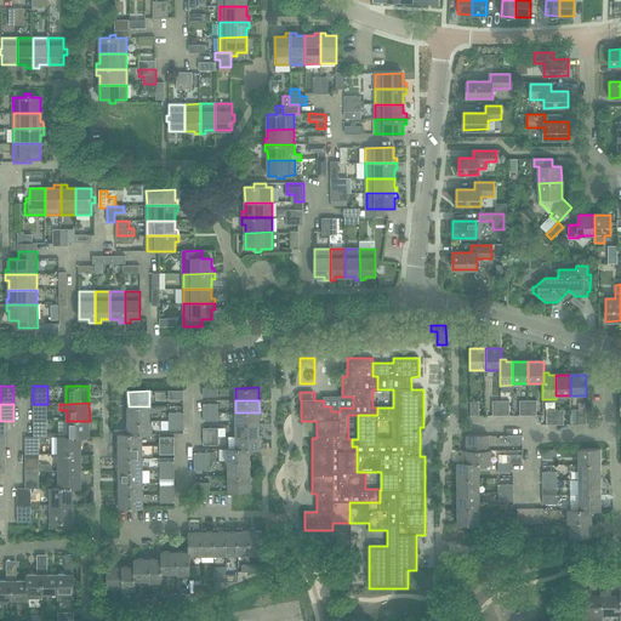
[(33,404),(34,421),(47,421),(47,404),(33,404)]
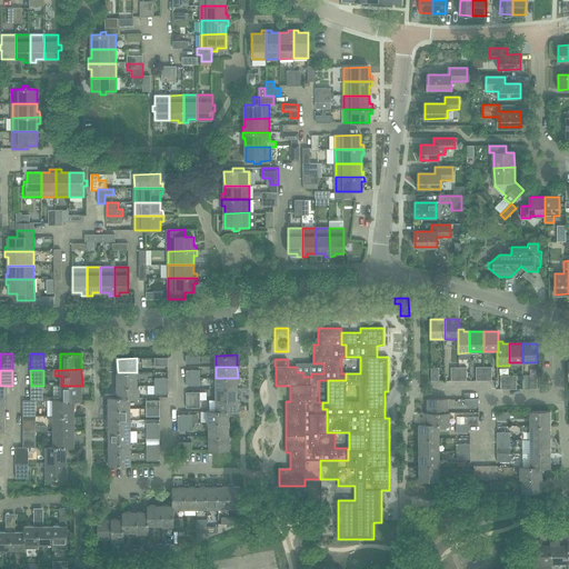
[(118,372),(118,387),(138,386),(137,372),(118,372)]
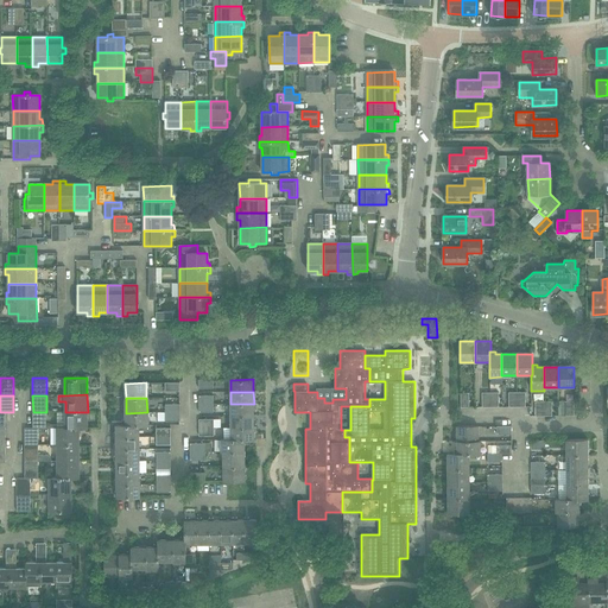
[(230,404),(230,416),(254,416),(254,404),(230,404)]
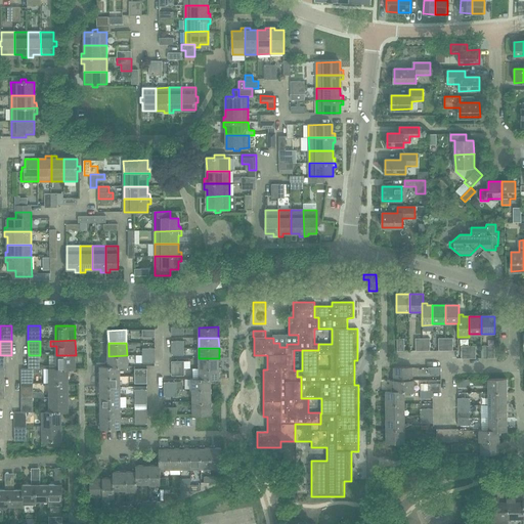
[(29,355),(29,368),(29,369),(33,369),(40,369),(40,355),(29,355)]
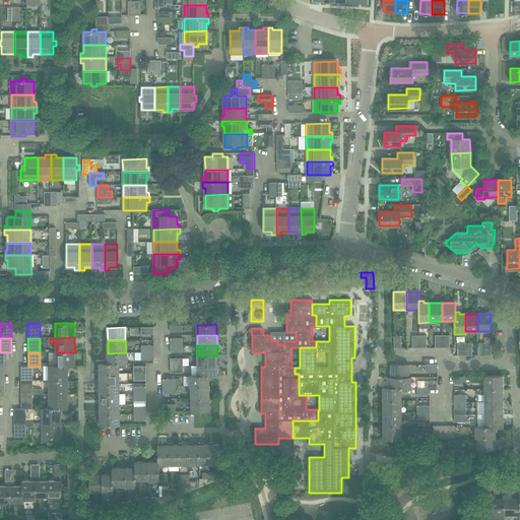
[(56,352),(56,367),(75,367),(75,352),(56,352)]
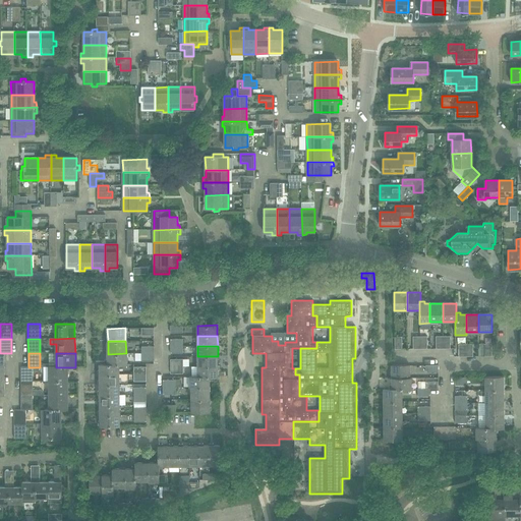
[(108,354),(108,364),(119,364),(127,364),(127,353),(126,353),(108,354)]
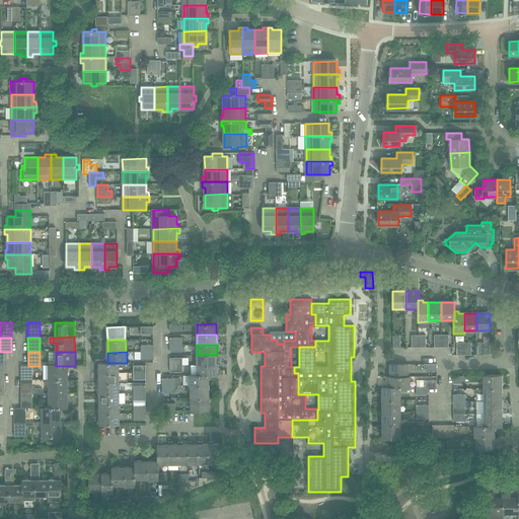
[(197,355),(197,365),(217,365),(217,355),(197,355)]
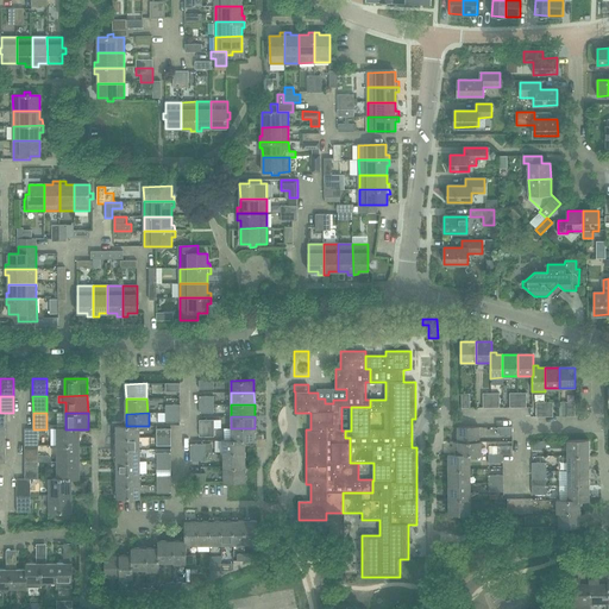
[(117,426),(117,439),(139,438),(139,426),(126,426),(117,426)]
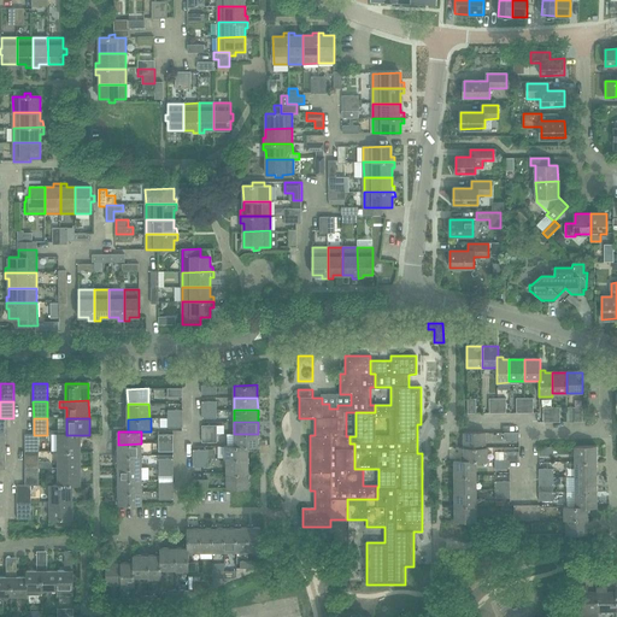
[(464,433),(464,448),(486,448),(486,433),(464,433)]
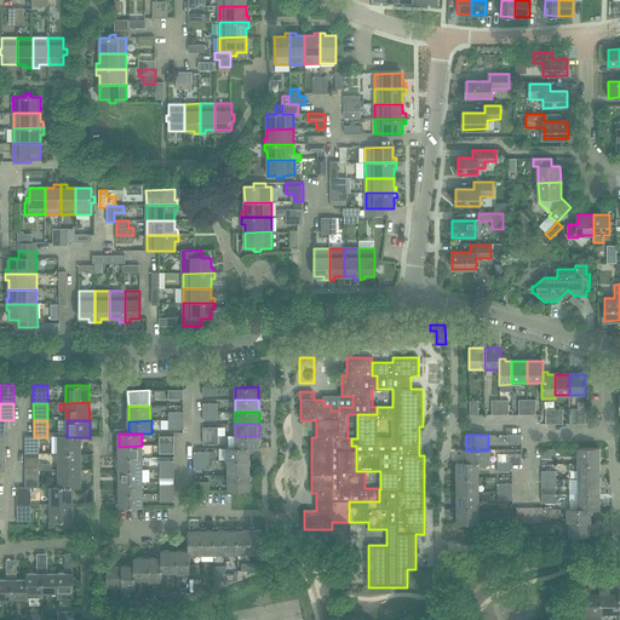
[(24,436),(24,454),(39,454),(39,437),(34,437),(34,436),(24,436)]
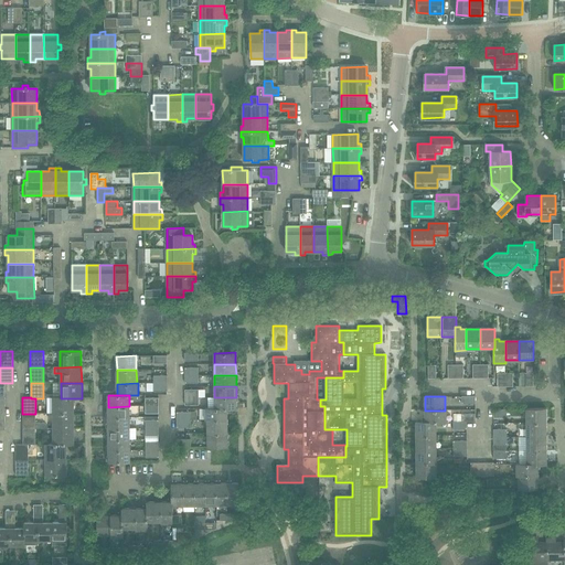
[(214,397),(214,408),(227,408),(236,408),(236,397),(214,397)]
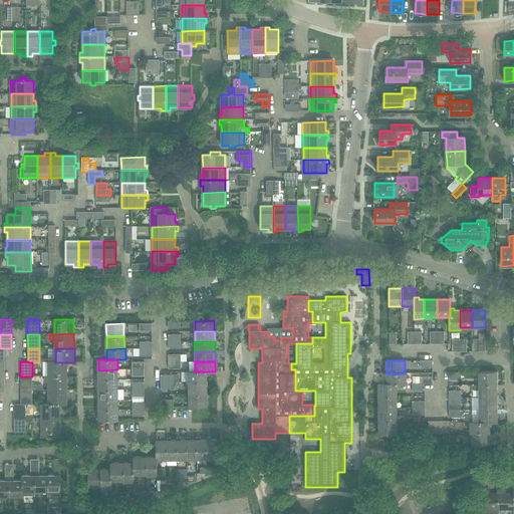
[(48,362),(48,376),(67,376),(67,362),(48,362)]
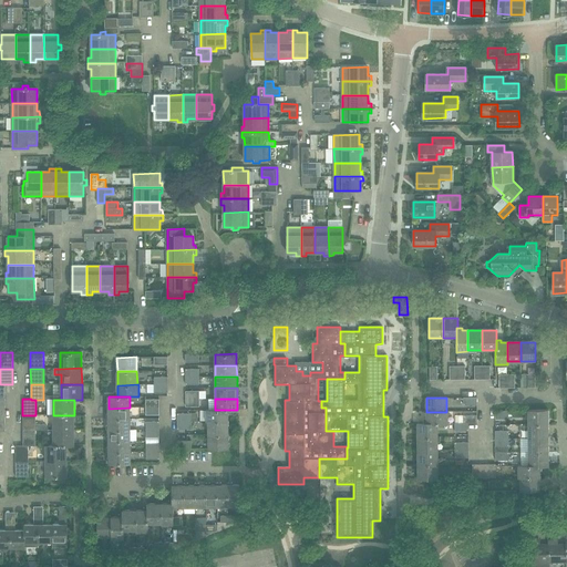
[(109,409),(109,419),(130,419),(130,408),(109,409)]
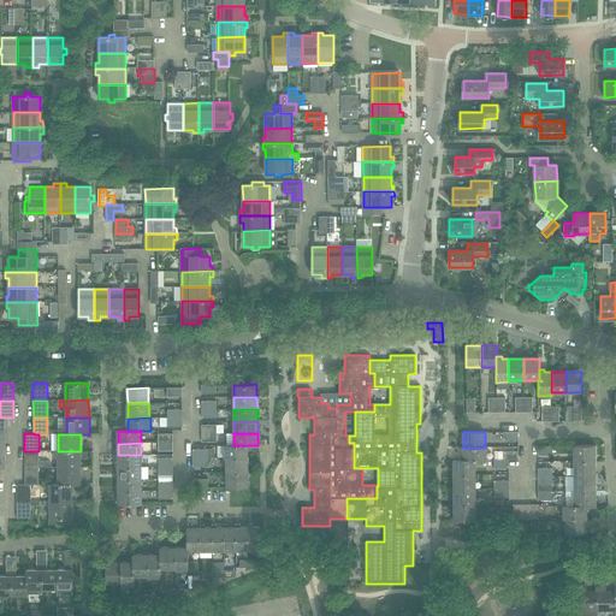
[(225,458),(226,458),(248,458),(248,445),(234,445),(225,445),(225,458)]
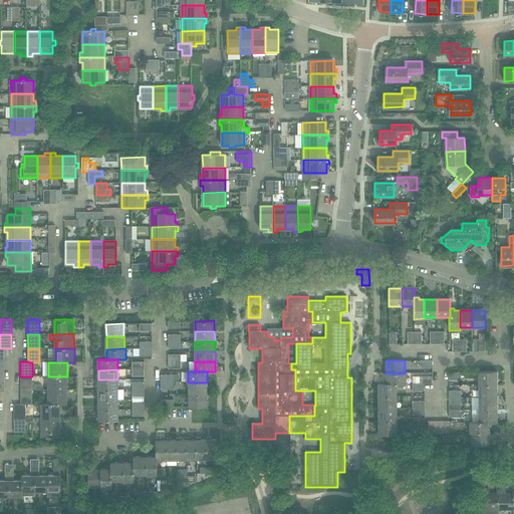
[(479,371),(479,384),(497,384),(497,371),(479,371)]
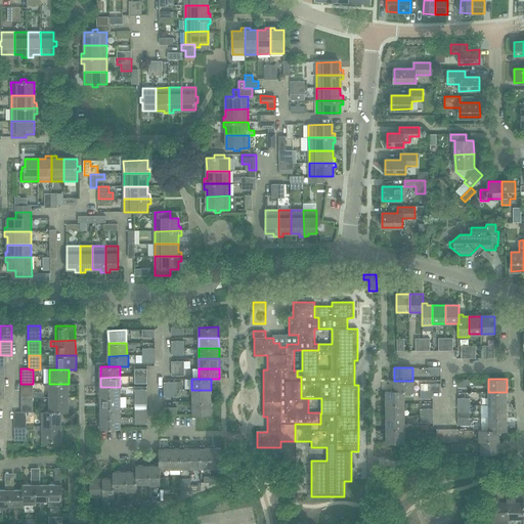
[(394,381),(394,391),(404,391),(413,391),(413,381),(412,381),(394,381)]
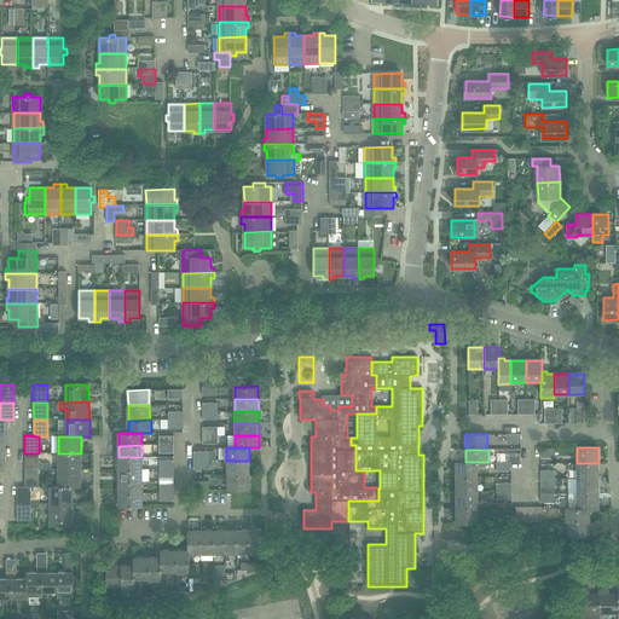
[(24,453),(25,470),(39,470),(52,470),(52,467),(48,464),(39,464),(39,453),(24,453)]
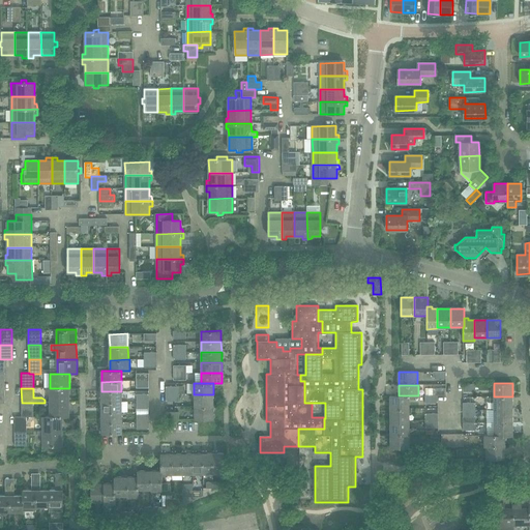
[(50,388),(50,403),(69,403),(69,388),(50,388)]
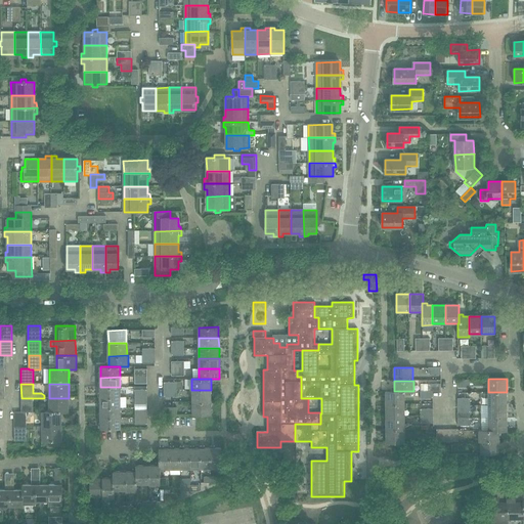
[(100,387),(100,397),(120,397),(120,387),(100,387)]
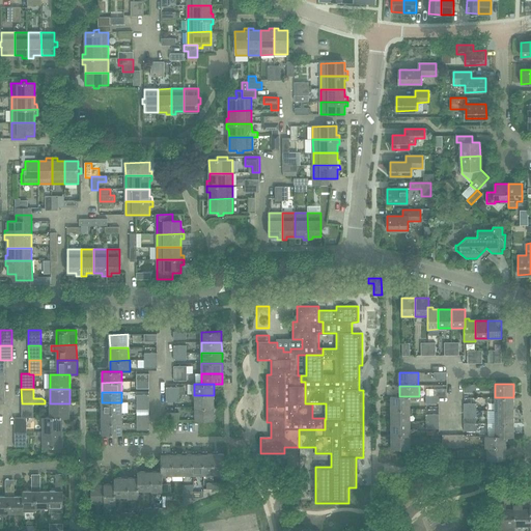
[(195,395),(195,407),(214,407),(214,395),(195,395)]
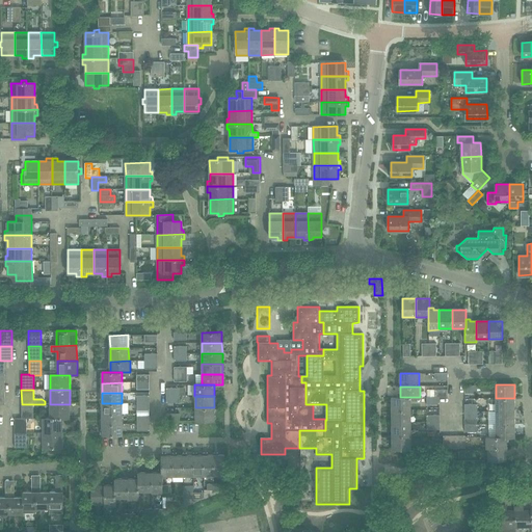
[(392,397),(392,409),(410,409),(410,397),(400,397),(392,397)]
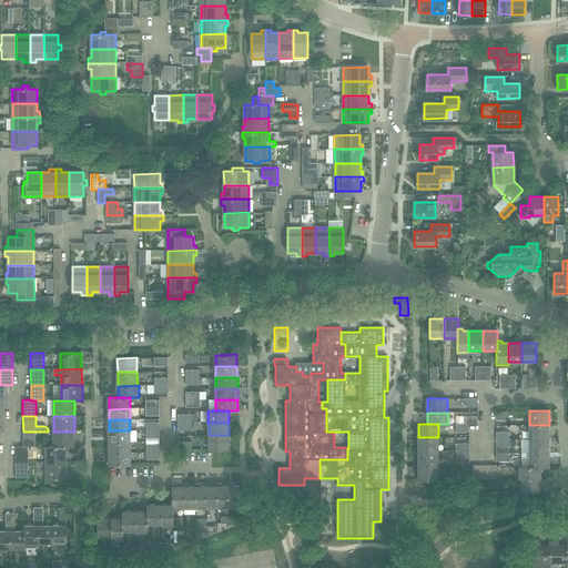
[(529,425),(529,439),(549,438),(549,425),(529,425)]
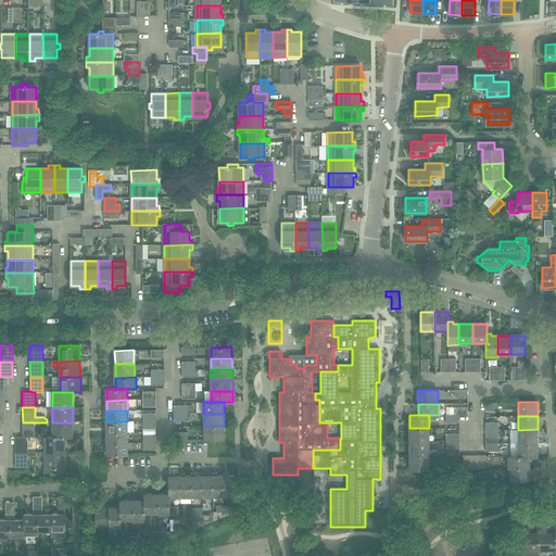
[(106,421),(106,433),(127,432),(127,421),(106,421)]
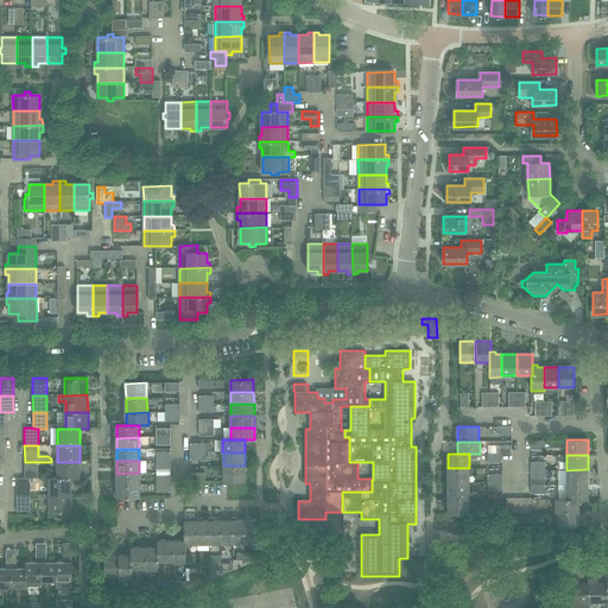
[(25,462),(25,477),(25,479),(30,479),(38,479),(38,462),(25,462)]
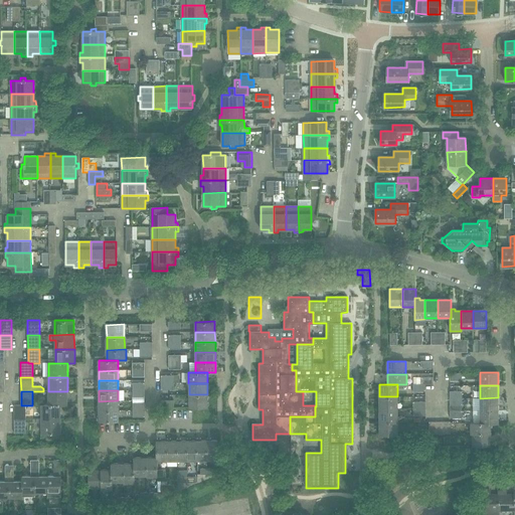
[(48,405),(60,404),(67,404),(67,391),(48,391),(48,405)]
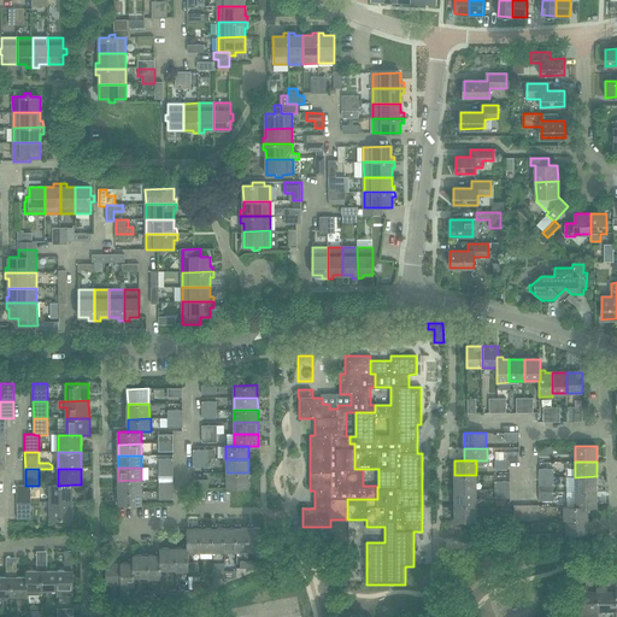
[(248,472),(227,472),(227,488),(248,488),(248,472)]
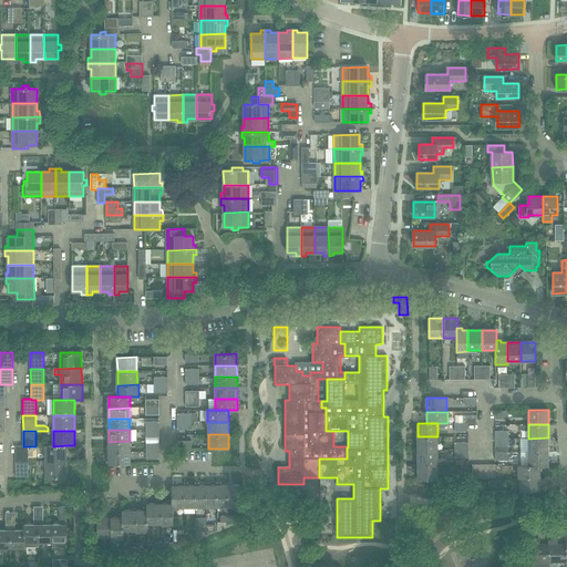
[(418,436),(418,451),(437,451),(437,436),(418,436)]
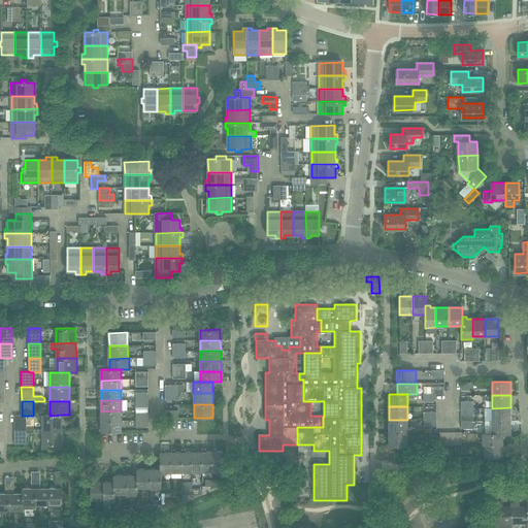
[(492,408),(492,421),(510,421),(510,407),(492,408)]
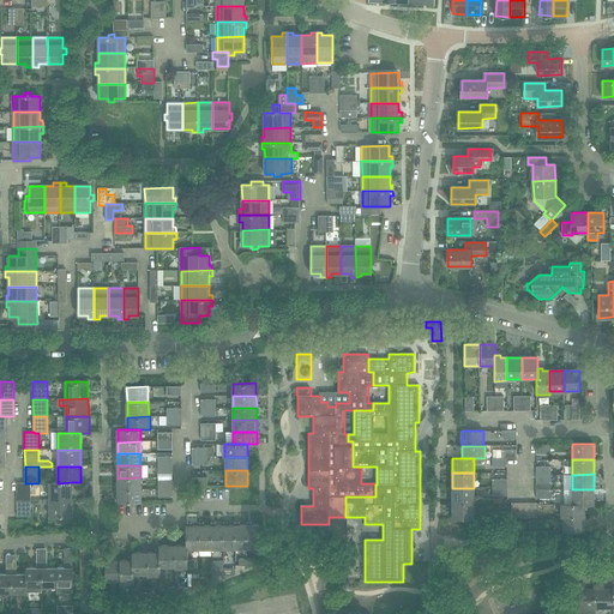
[(118,479),(118,489),(140,489),(140,477),(118,479)]
